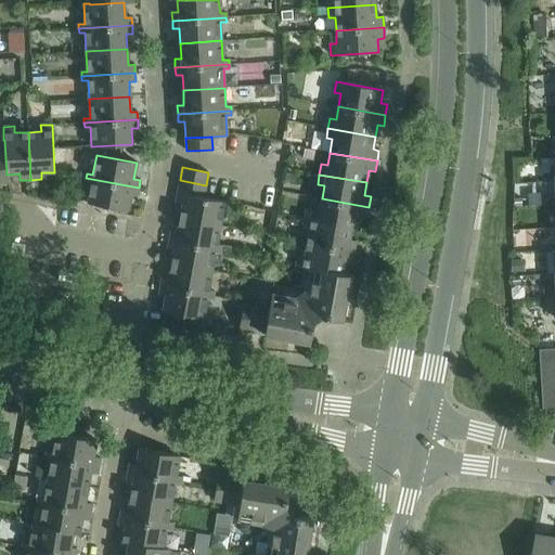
[(139,188),(86,178),(86,182),(91,183),(87,204),(128,211),(131,195),(138,196),(139,188)]
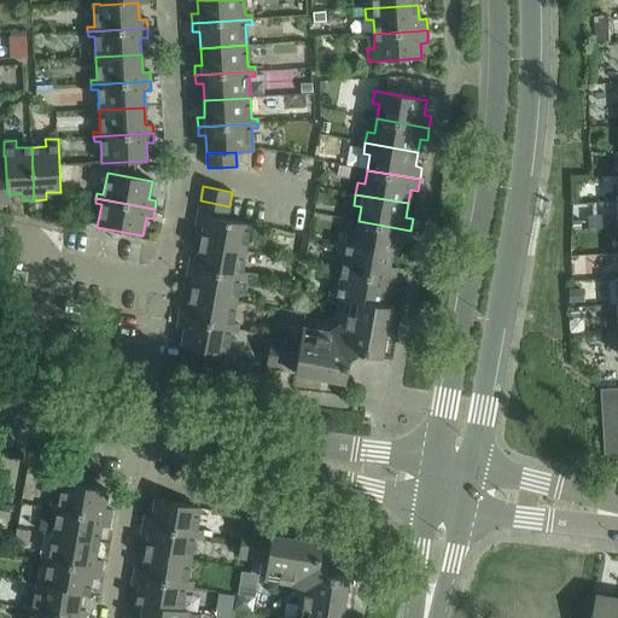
[(200,200),(198,215),(226,220),(229,207),(200,200)]
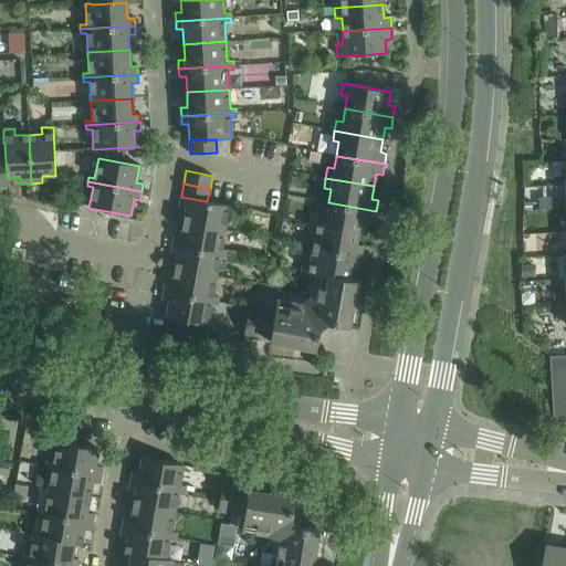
[(234,207),(207,201),(181,197),(179,206),(186,208),(184,222),(224,230),(228,211),(234,212),(234,207)]
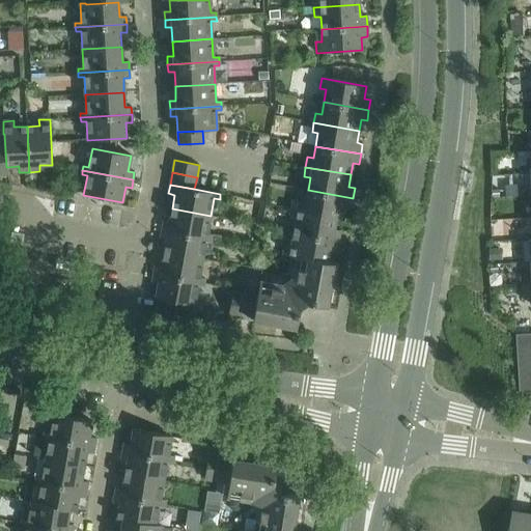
[(299,201),(298,210),(298,211),(336,218),(336,219),(342,220),(344,207),(351,208),(353,198),(308,190),(305,202),(299,201)]
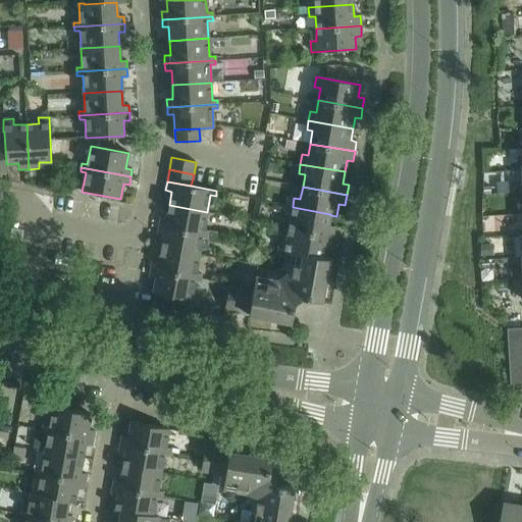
[(160,218),(159,225),(208,235),(209,230),(204,229),(207,212),(169,205),(166,219),(160,218)]
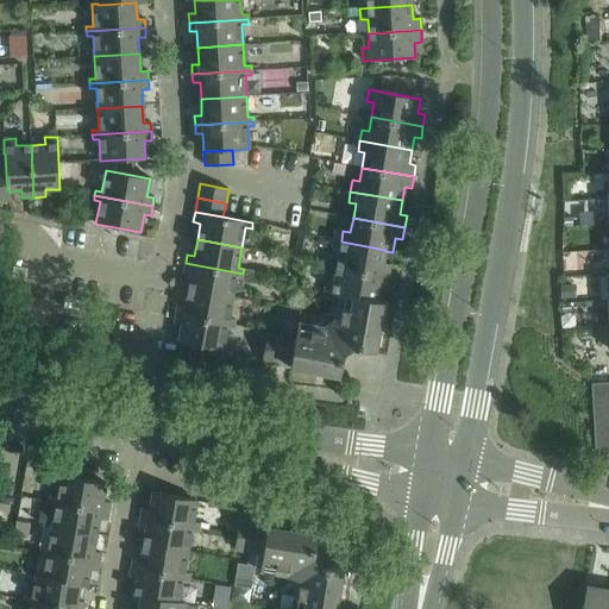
[(339,252),(337,267),(388,276),(390,264),(383,263),(385,251),(385,250),(341,242),(341,240),(334,239),(332,251),(339,252)]
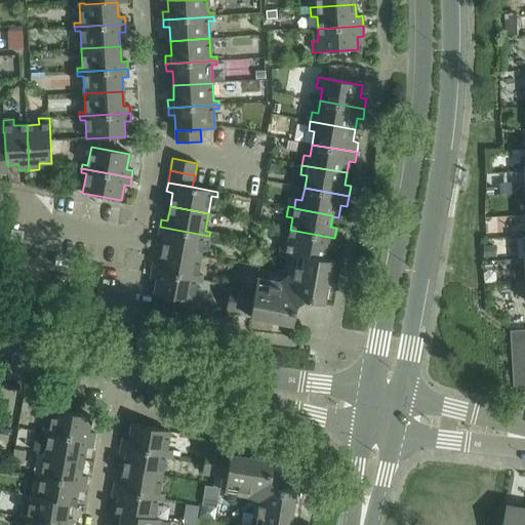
[(209,236),(160,227),(158,235),(164,236),(162,250),(200,257),(203,239),(209,240),(209,236)]
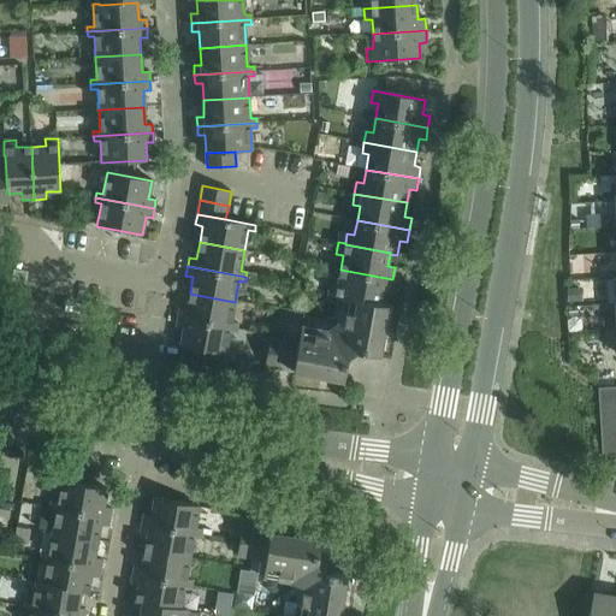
[(392,279),(341,270),(338,284),(331,283),(329,295),(344,298),(344,297),(380,303),(384,290),(390,291),(392,279)]
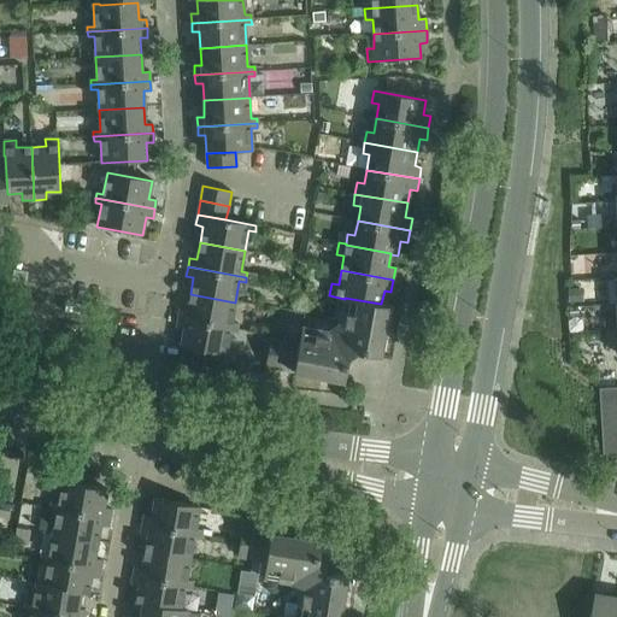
[(581,288),(566,289),(568,304),(582,303),(581,288)]
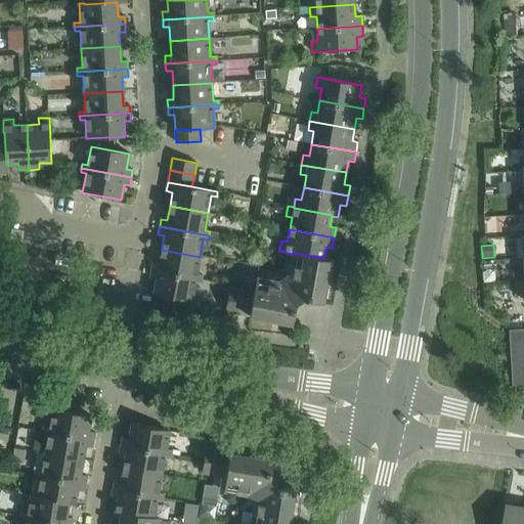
[(153,263),(151,270),(202,279),(202,275),(197,274),(200,257),(162,250),(159,264),(153,263)]
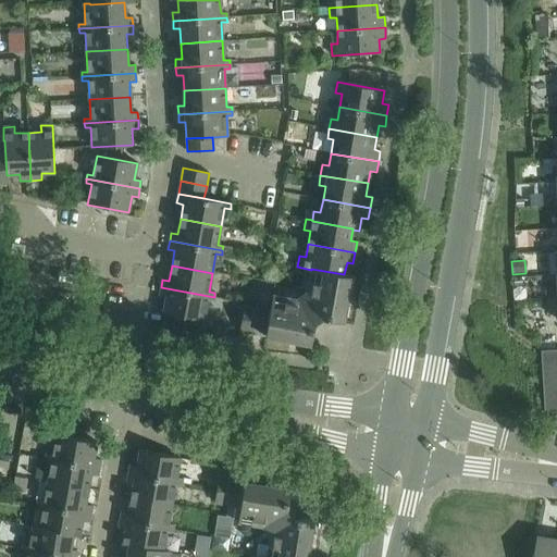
[(307,293),(301,296),(321,324),(329,319),(344,322),(351,275),(344,274),(311,269),(311,270),(307,293)]
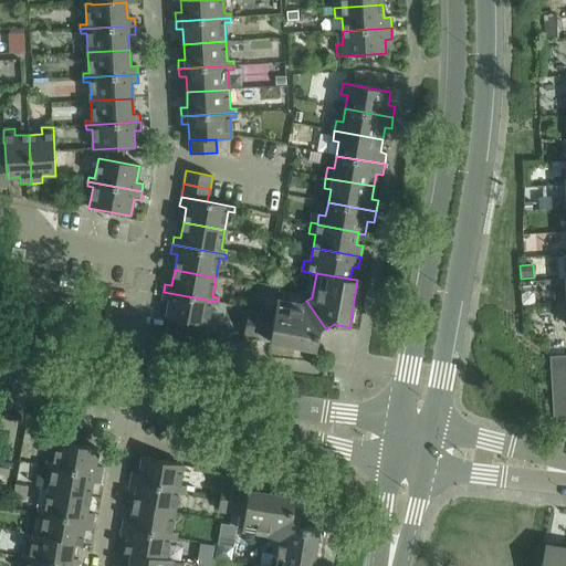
[(218,302),(164,292),(163,300),(169,301),(166,317),(207,325),(211,305),(217,306),(218,302)]
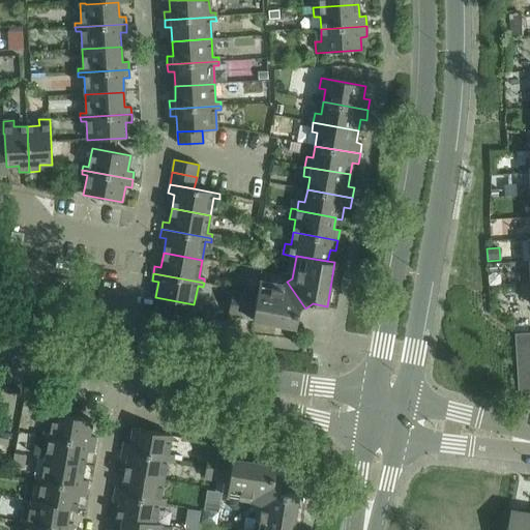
[(257,295),(253,319),(296,327),(298,314),(305,308),(287,282),(283,285),(259,281),(257,295)]
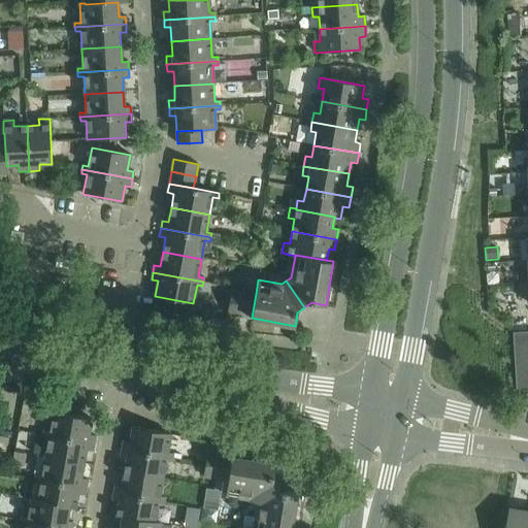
[(227,314),(239,316),(243,292),(231,289),(227,314)]
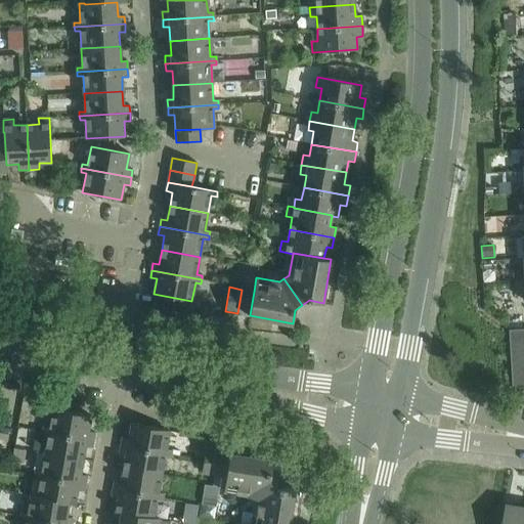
[(242,290),(237,313),(250,315),(254,292),(242,290)]
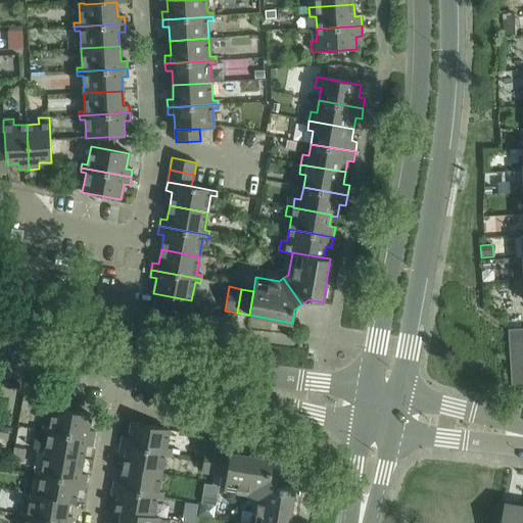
[(522,328),(508,330),(509,343),(522,342),(522,328)]
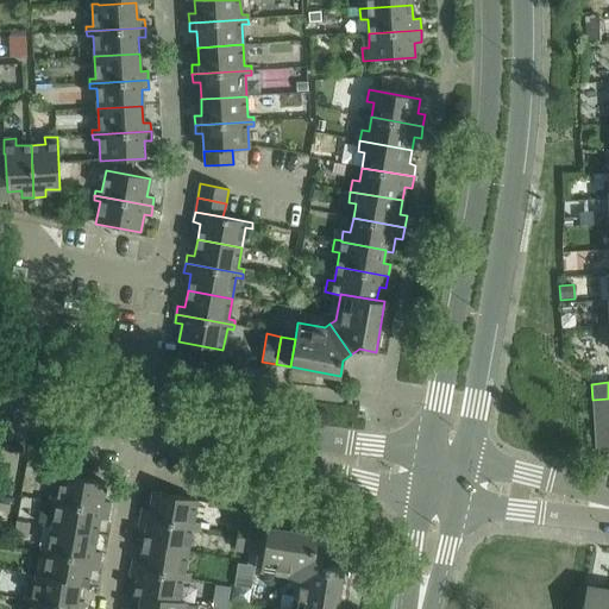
[(608,399),(592,400),(592,413),(608,410),(608,399)]
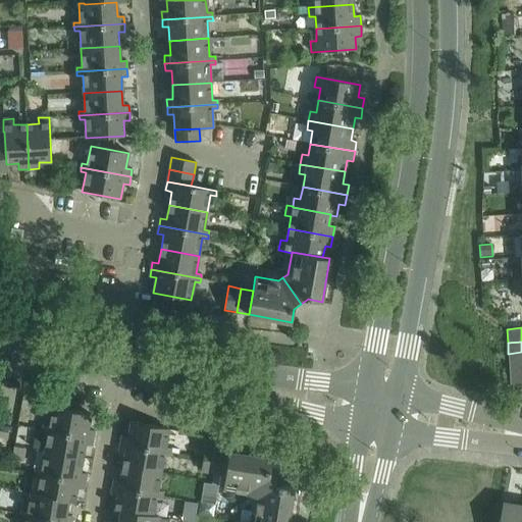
[(521,352),(508,354),(509,364),(521,363),(521,352)]
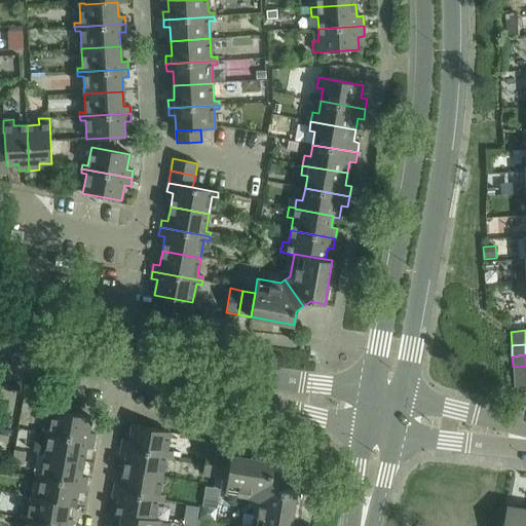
[(525,366),(513,367),(513,378),(525,377),(525,366)]
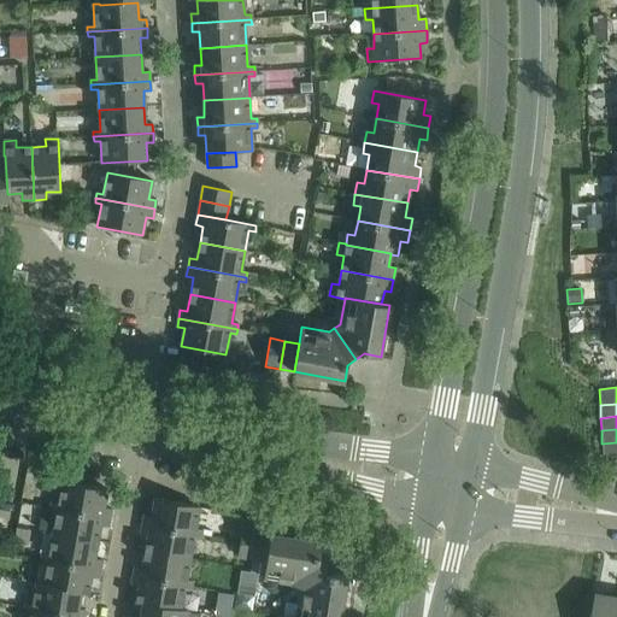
[(616,442),(601,444),(603,457),(616,456),(616,442)]
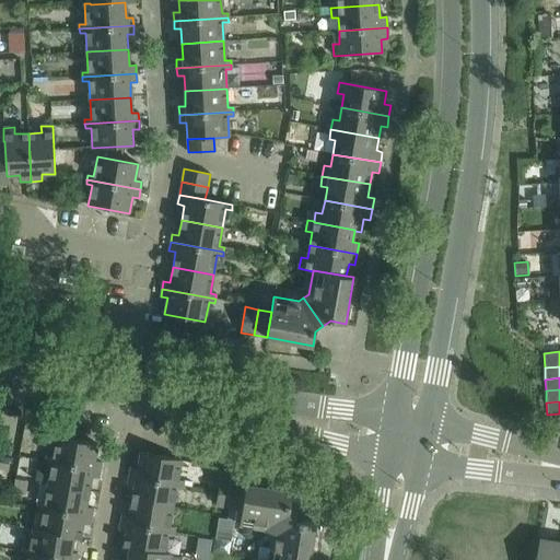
[(47,456),(46,461),(100,470),(101,462),(94,461),(97,445),(57,438),(53,457),(47,456)]
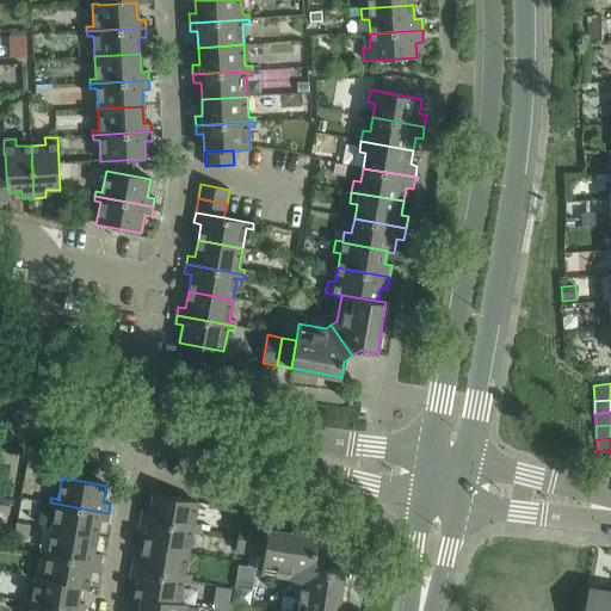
[(143,511),(141,519),(199,530),(201,525),(193,524),(198,503),(153,494),(149,512),(143,511)]
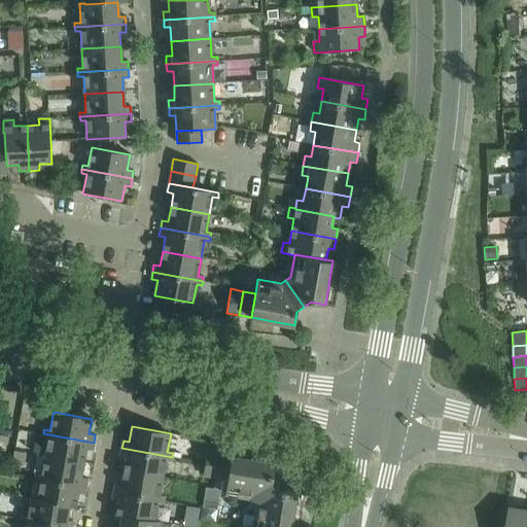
[(94,443),(43,433),(42,437),(48,438),(44,456),(83,463),(85,449),(92,450),(94,443)]
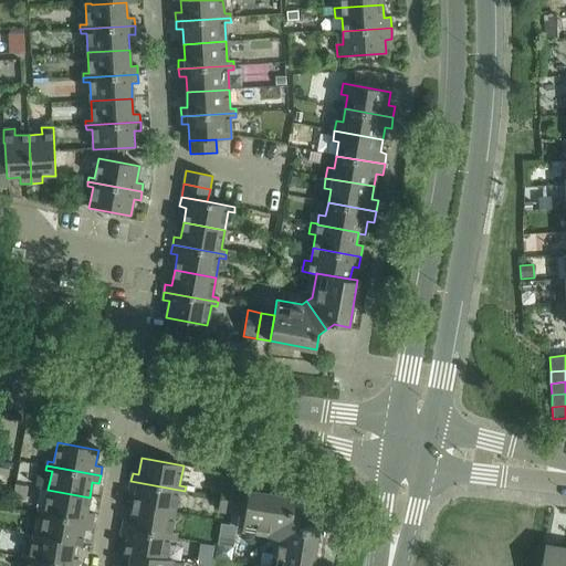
[(185,491),(130,481),(129,489),(136,490),(133,505),(175,513),(178,494),(184,495),(185,491)]
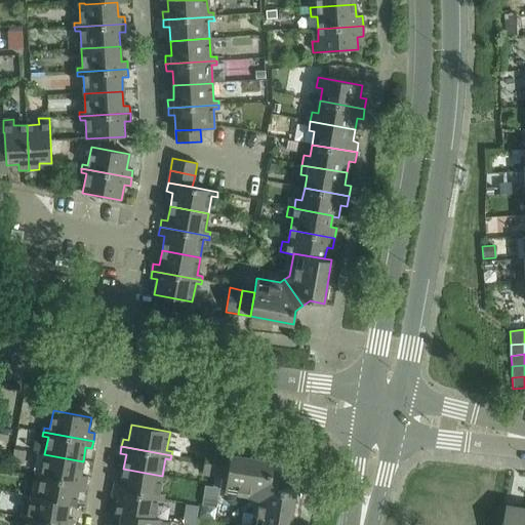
[(202,474),(214,476),(218,451),(206,450),(202,474)]
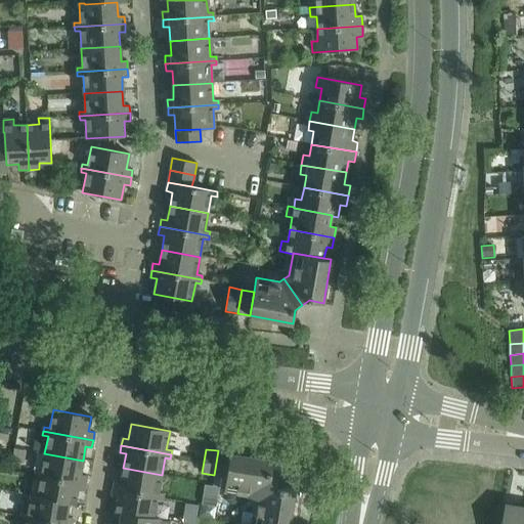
[(218,450),(214,475),(226,477),(229,452),(218,450)]
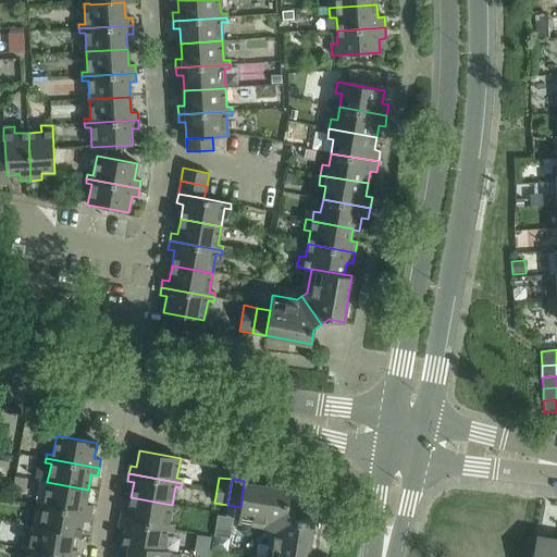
[(244,481),(240,507),(238,522),(262,525),(265,531),(294,510),(288,503),(291,489),(244,481)]
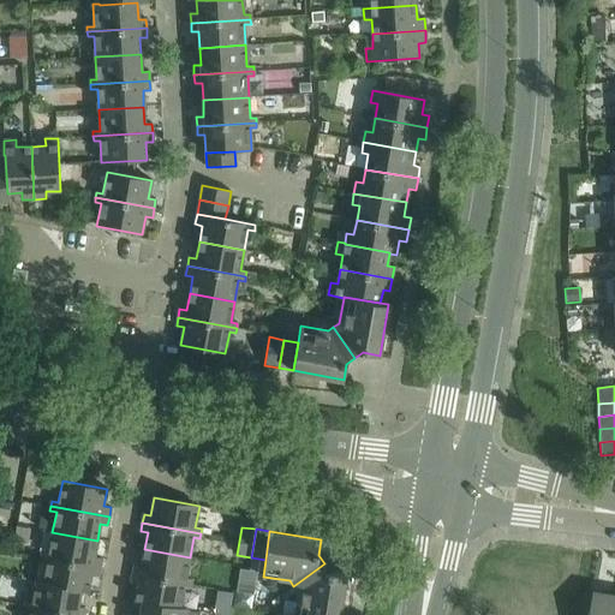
[(42,553),(41,557),(100,567),(101,559),(94,557),(97,541),(52,532),(48,554),(42,553)]
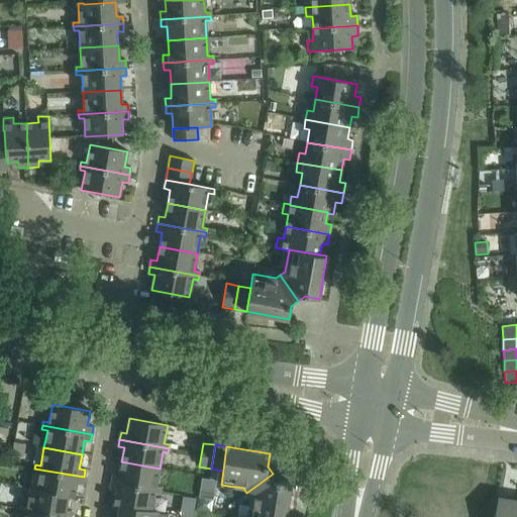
[(113,475),(111,482),(161,491),(162,487),(156,486),(160,469),(121,461),(119,476),(113,475)]
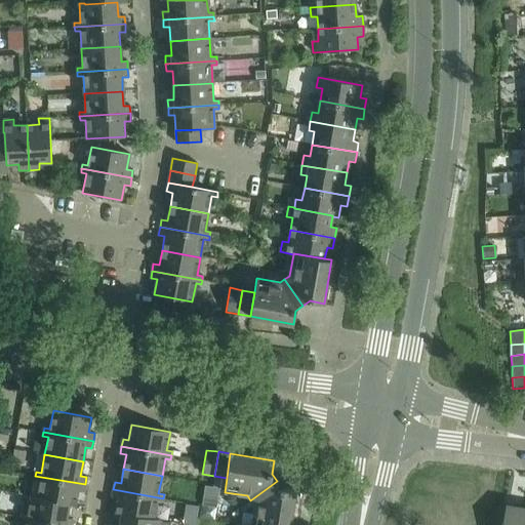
[(85,484),(35,476),(35,479),(40,480),(37,497),(37,498),(69,503),(69,505),(75,507),(78,491),(84,492),(85,484)]
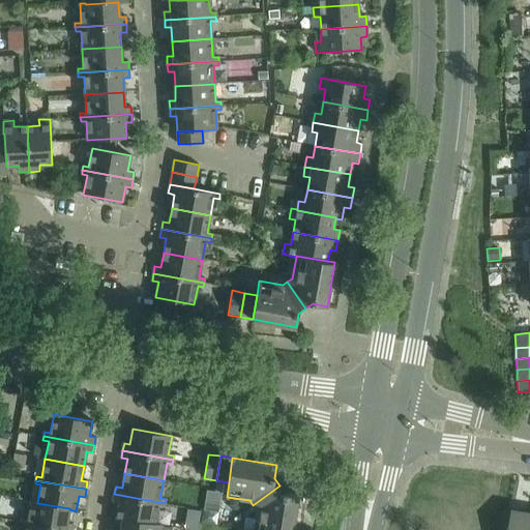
[(256,509),(253,529),(292,529),(298,495),(285,493),(280,486),(253,505),(256,509)]
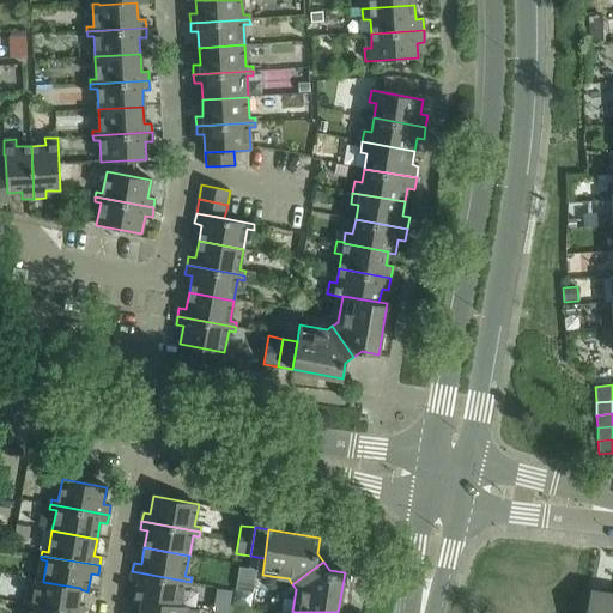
[(190,582),(132,571),(131,581),(138,582),(134,600),(141,601),(141,600),(180,607),(180,606),(183,586),(189,587),(190,582)]
